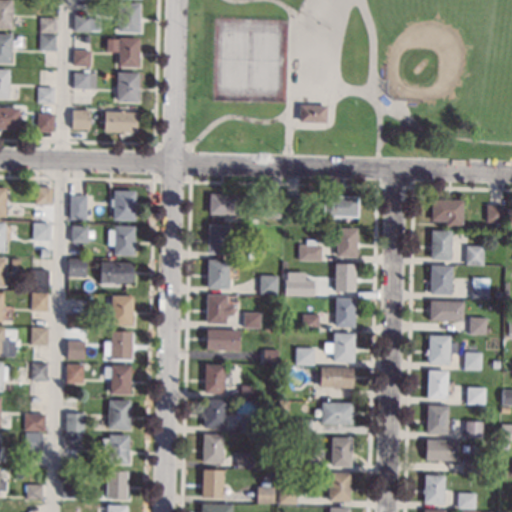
[(0,0),(11,0),(11,27),(0,27),(0,0)]
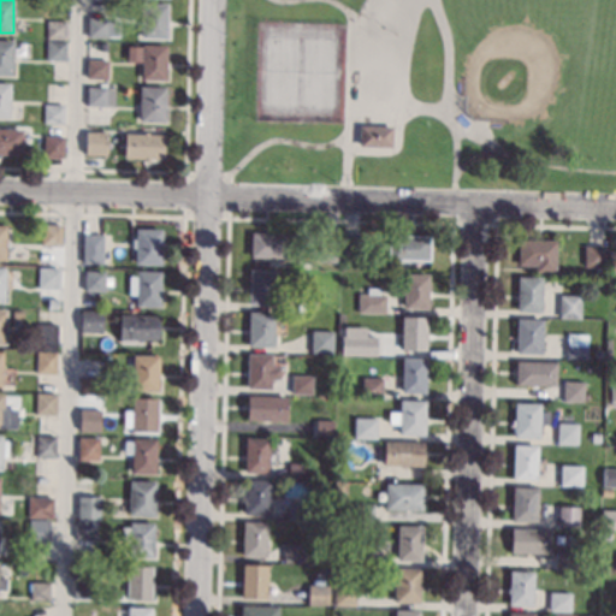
[(167,3),(166,37),(140,36),(140,3),(167,3)]
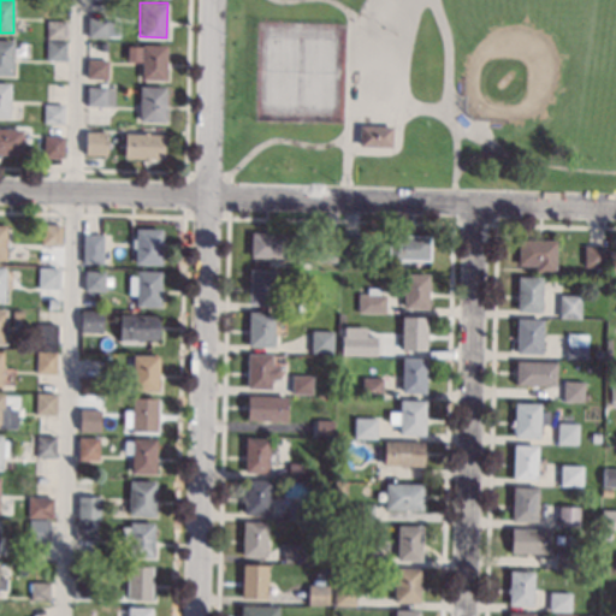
[(110,18),(110,37),(88,37),(88,17),(110,18)]
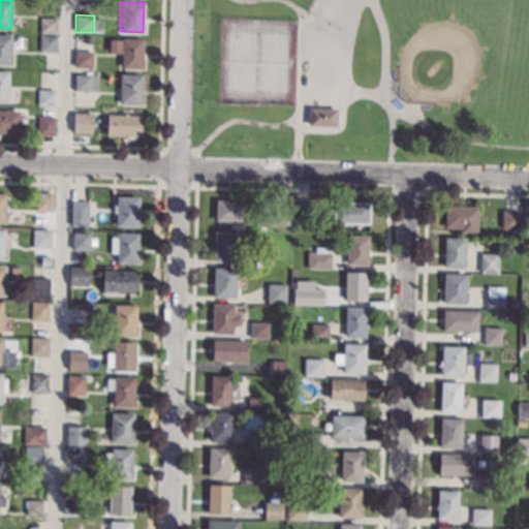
[(57,18),(57,33),(38,33),(39,17),(57,18)]
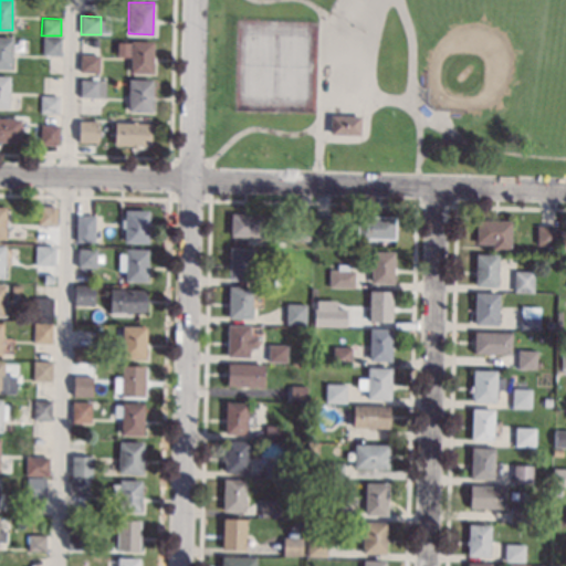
[(0,37),(11,37),(10,69),(0,69),(0,37)]
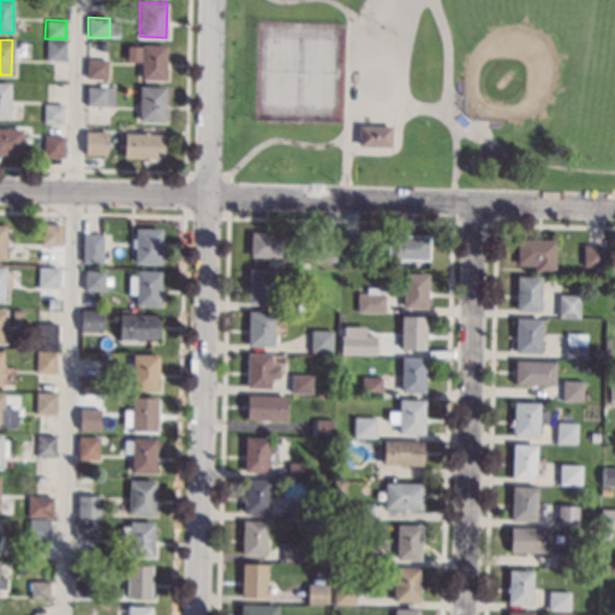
[(66,40),(65,60),(46,59),(47,40),(66,40)]
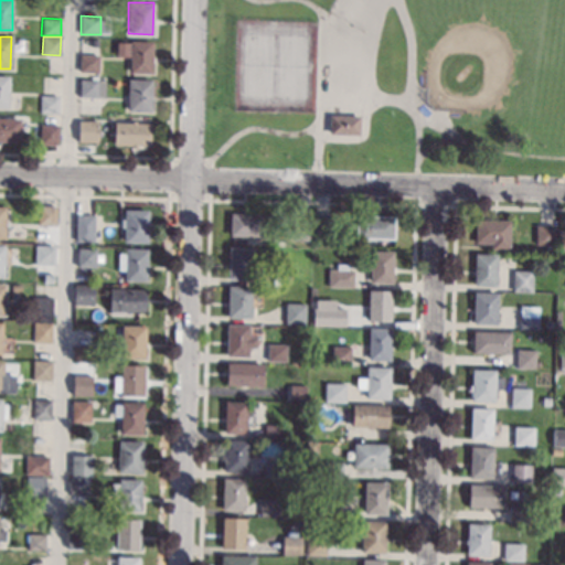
[(153,41),(152,73),(130,72),(131,40),(153,41)]
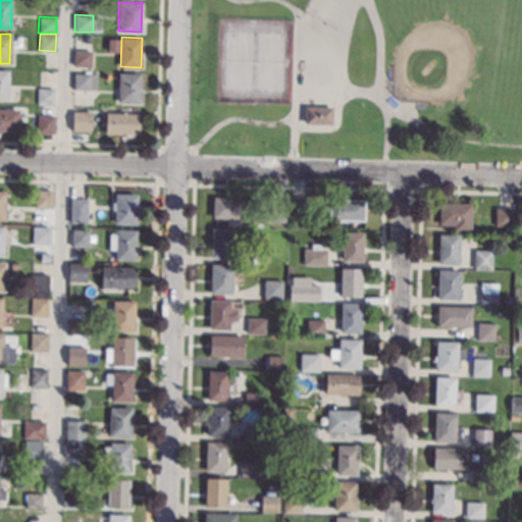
[(120,39),(119,52),(107,51),(108,38),(120,39)]
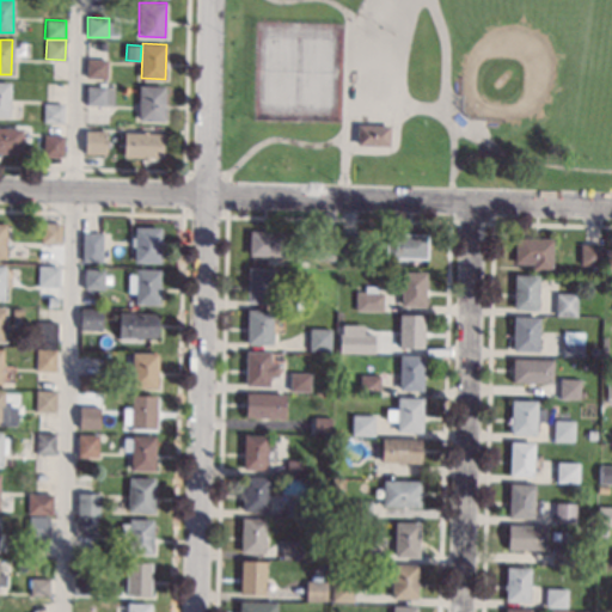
[(106,59),(106,79),(85,78),(86,59),(106,59)]
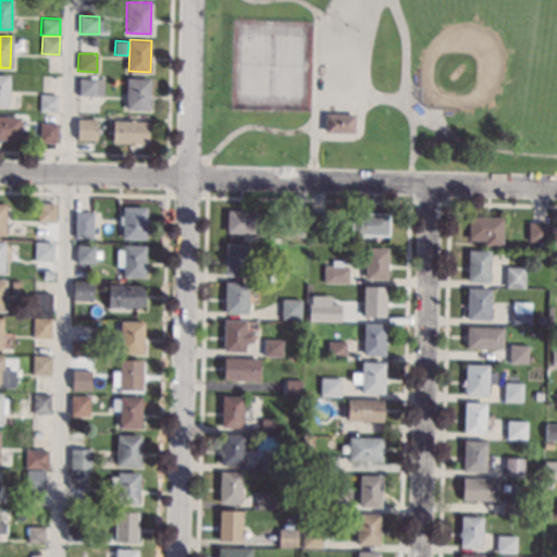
[(0,74),(10,74),(9,106),(0,106),(0,74)]
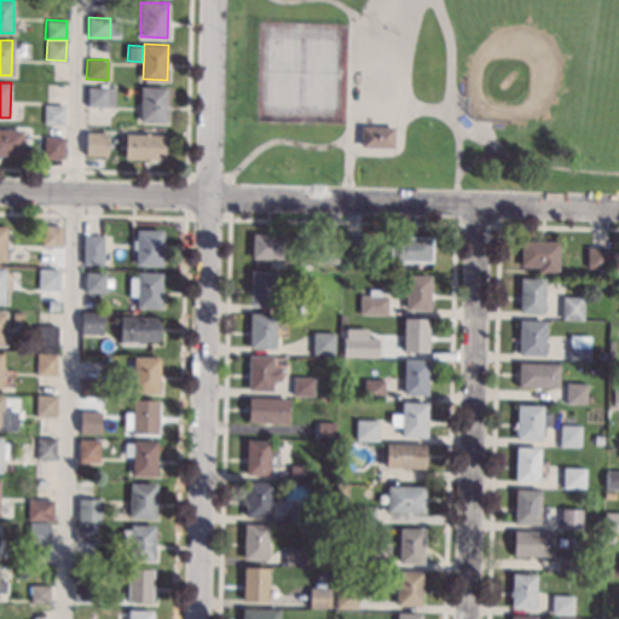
[(166,86),(166,121),(138,121),(139,85),(166,86)]
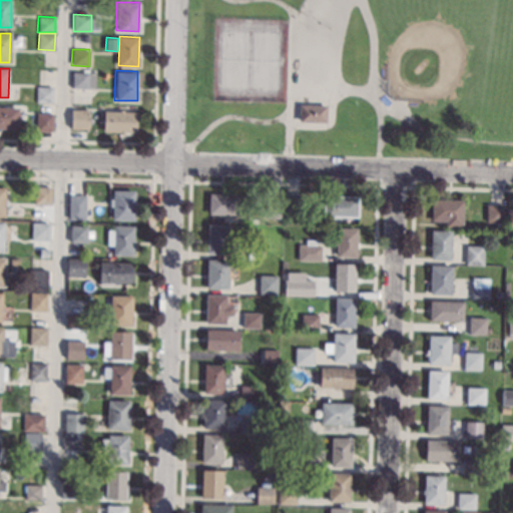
[(96,73),(96,88),(91,88),(71,88),(72,72),(96,73)]
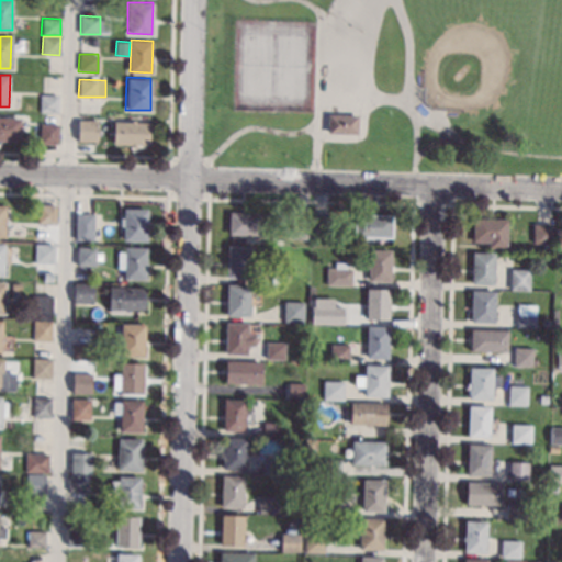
[(58,94),(58,113),(38,112),(40,94),(58,94)]
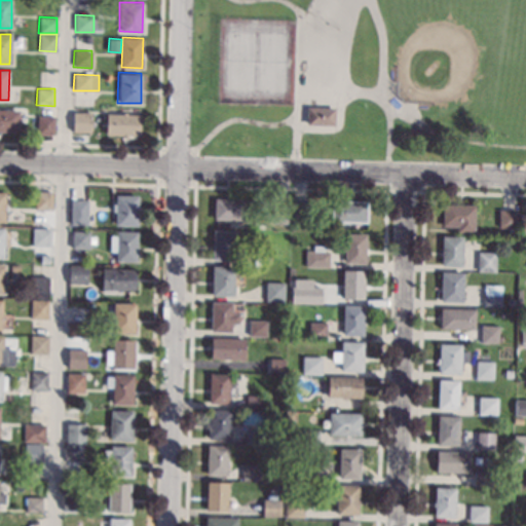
[(334,108),(334,125),(305,124),(306,107),(334,108)]
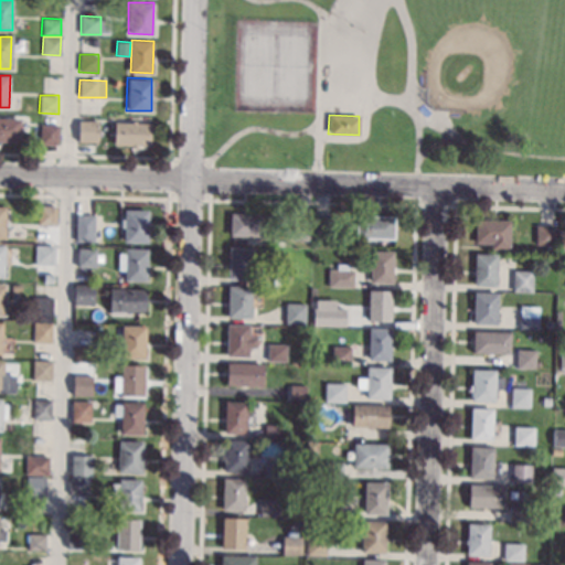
[(0,117),(20,118),(19,142),(0,141),(0,117)]
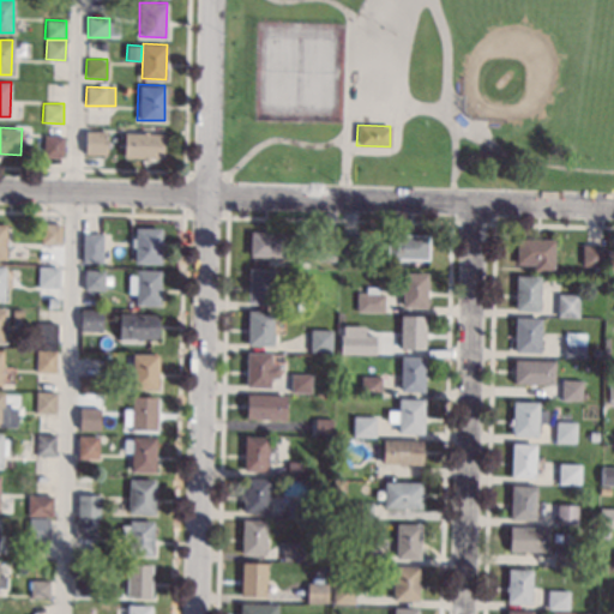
[(108,132),(107,155),(84,155),(85,131),(108,132)]
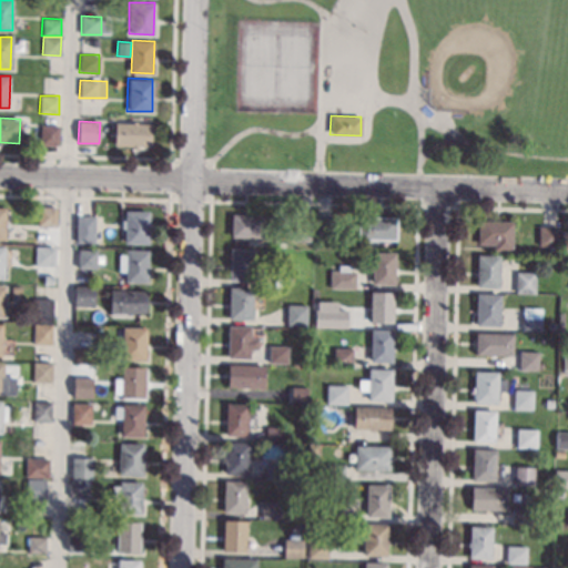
[(151,123),(151,146),(113,145),(114,122),(151,123)]
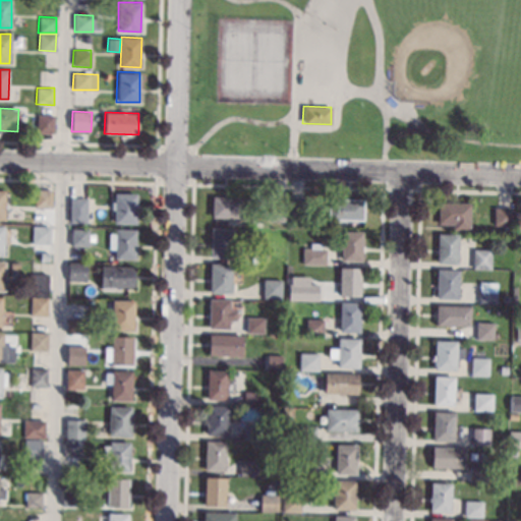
[(37,114),(54,115),(54,133),(36,133),(37,114)]
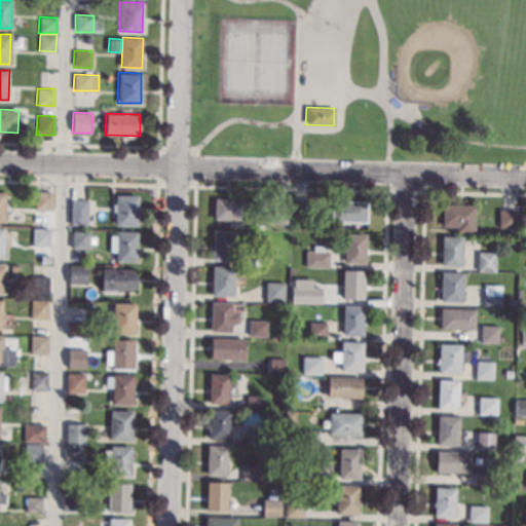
[(5,207),(13,207),(13,220),(4,220),(4,222),(0,222),(0,191),(5,191),(5,207)]
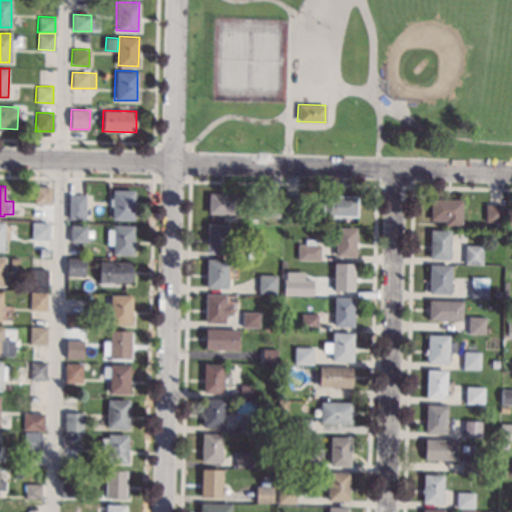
[(50,204),(33,203),(34,186),(51,186),(50,204)]
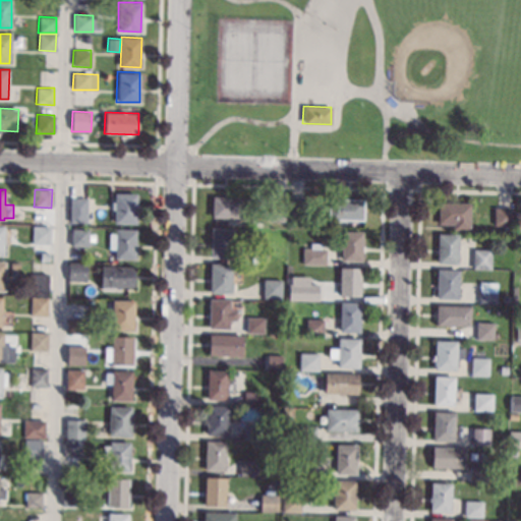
[(135,223),(114,223),(114,192),(136,193),(135,223)]
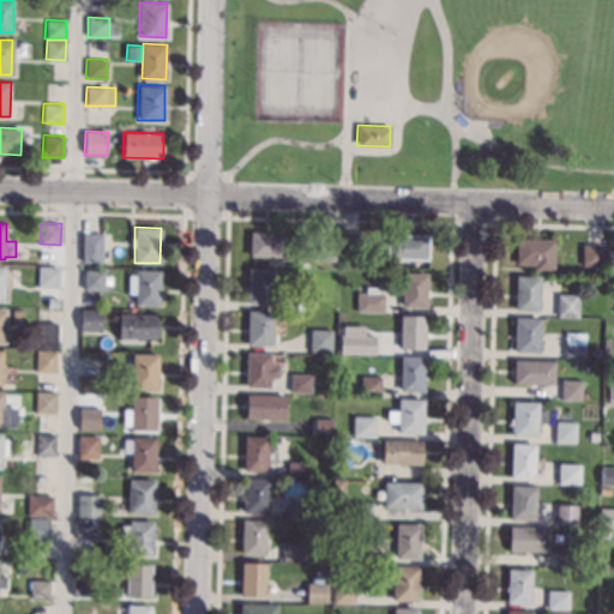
[(284,257),(248,256),(250,232),(284,232),(284,257)]
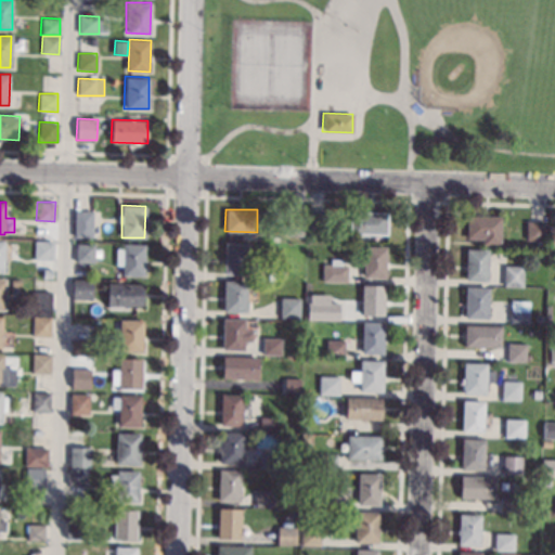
[(92,219),(101,219),(100,237),(73,237),(74,210),(92,211),(92,219)]
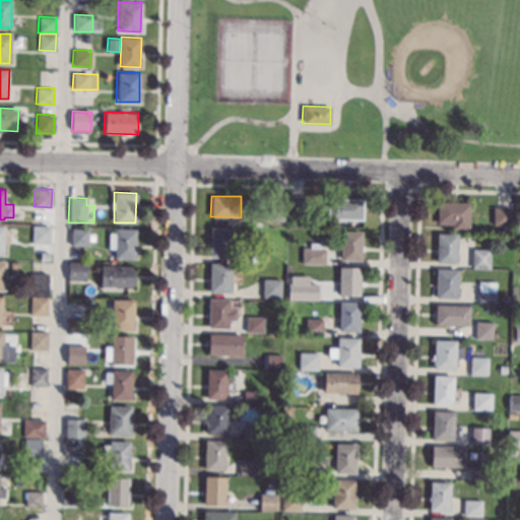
[(306,215),(288,215),(288,197),(306,197),(306,215)]
